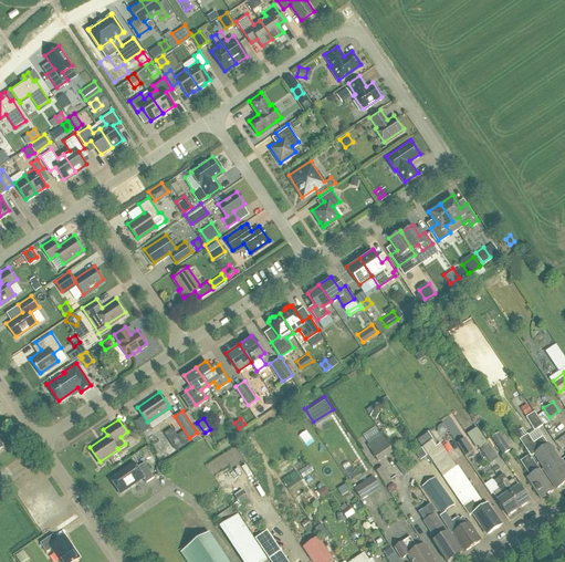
[(454,422),(446,426),(454,438),(462,434),(454,422)]
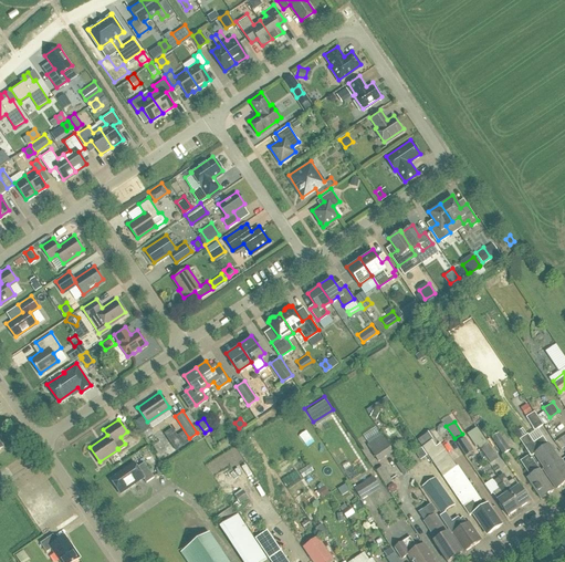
[(454,464),(439,441),(430,427),(417,436),(421,444),(468,511),(471,510),(479,521),(481,520),(488,531),(500,522),(493,512),(494,511),(487,499),(478,506),(474,500),(480,496),(457,462),(454,464)]
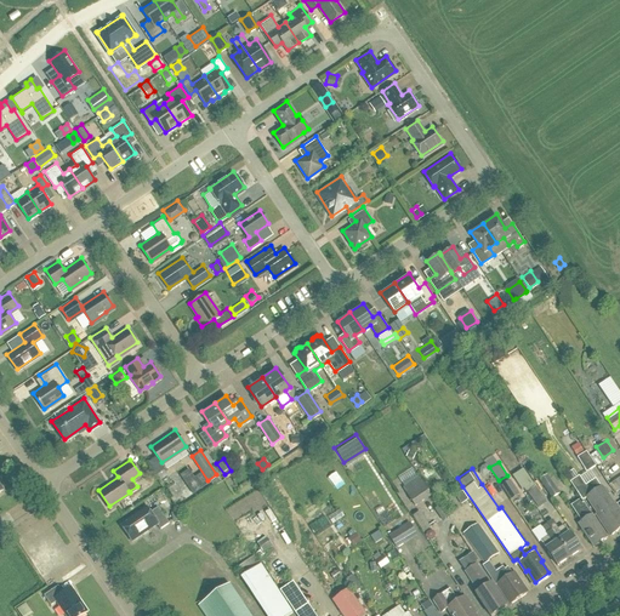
[(552,495),(559,489),(546,471),(539,475),(552,495)]
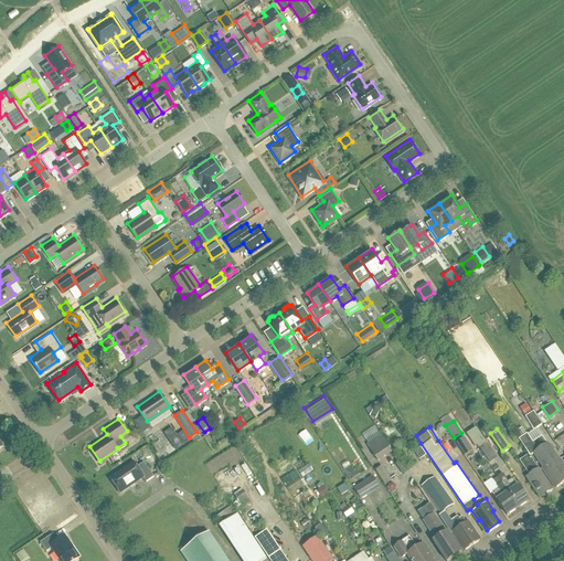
[(533,448),(542,463),(541,464),(554,484),(563,476),(563,462),(557,453),(556,453),(546,438),(545,440),(541,434),(532,440),(527,430),(519,435),(530,451),(533,448)]
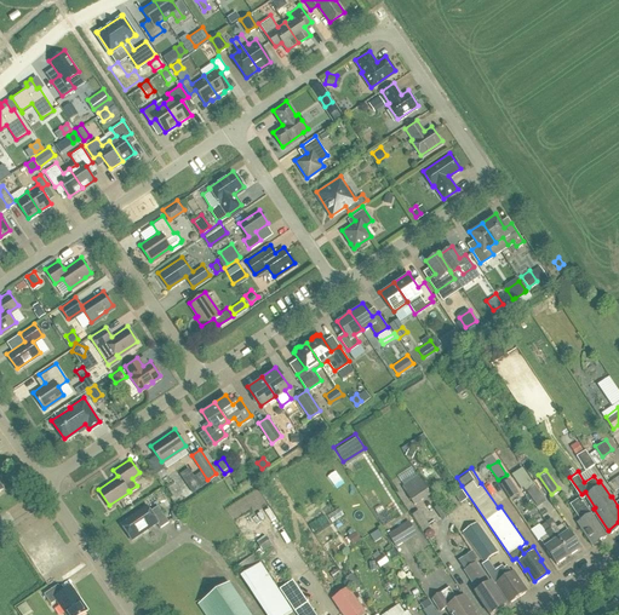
[(413,501),(430,490),(418,472),(401,483),(413,501)]
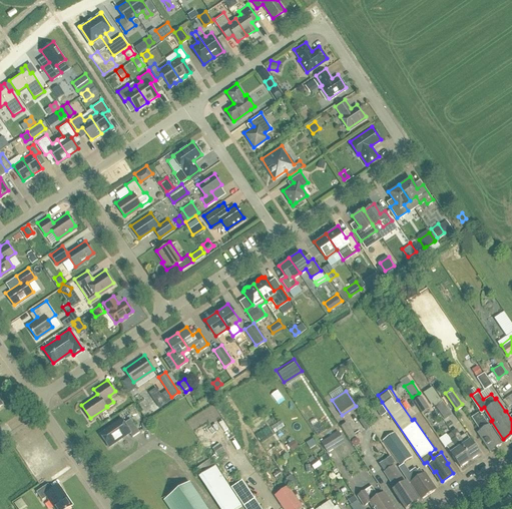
[(421,410),(428,406),(421,394),(414,399),(421,410)]
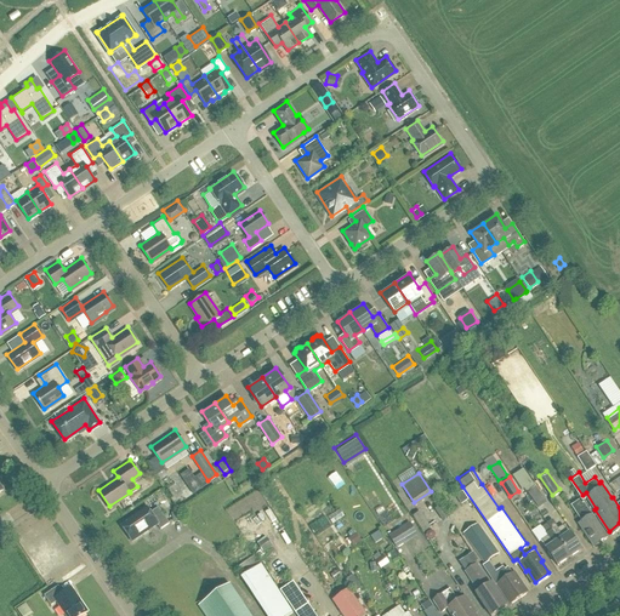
[(524,488),(535,503),(544,497),(533,482),(524,488)]
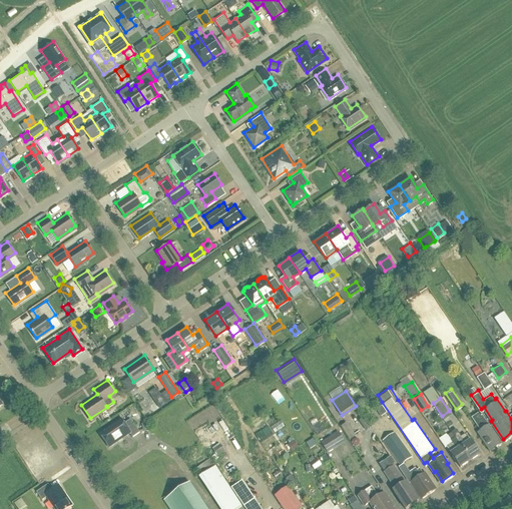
[(488,422),(479,409),(471,414),(480,428),(477,429),(486,442),(487,441),(491,447),(501,441),(488,422)]
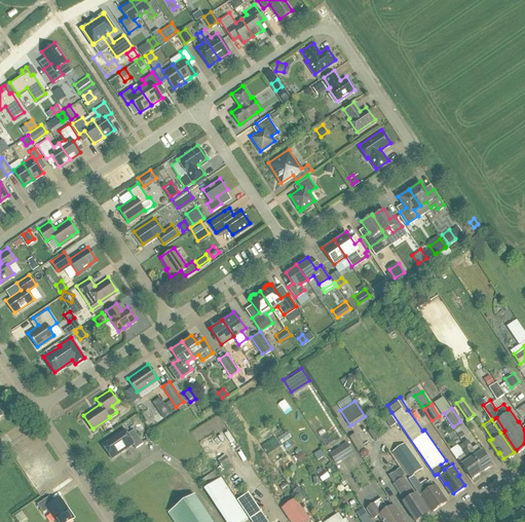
[(143,441),(134,427),(126,432),(123,427),(102,443),(111,456),(133,442),(135,446),(143,441)]
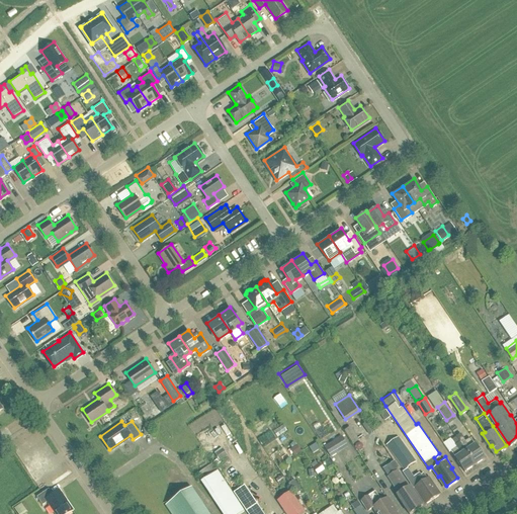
[(352,441),(358,437),(349,423),(344,427),(352,441)]
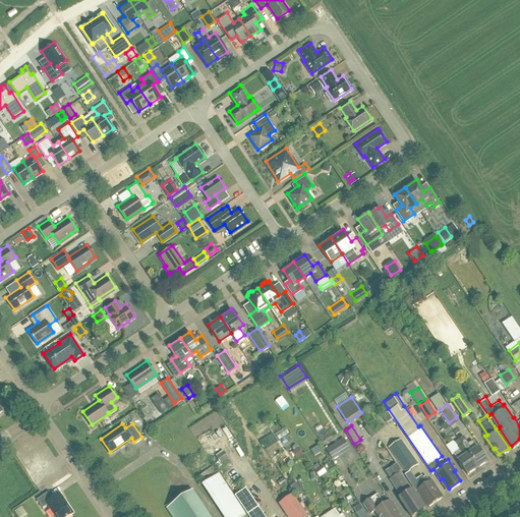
[(261,437),(266,444),(276,437),(271,429),(261,437)]
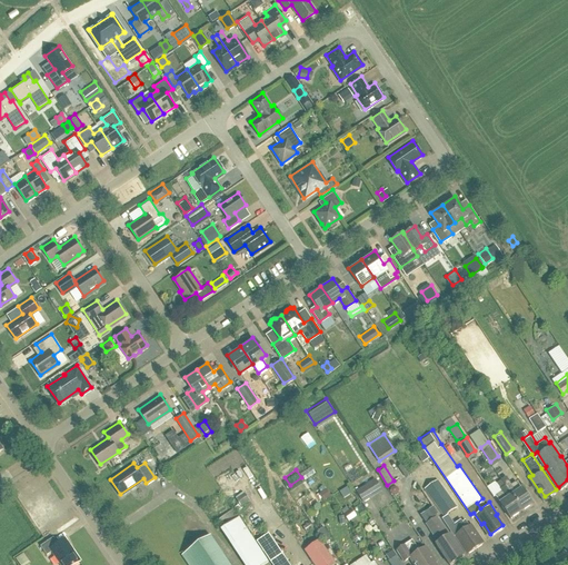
[(504,483),(510,493),(520,508),(531,501),(520,485),(515,477),(510,481),(505,473),(499,476),(504,483)]
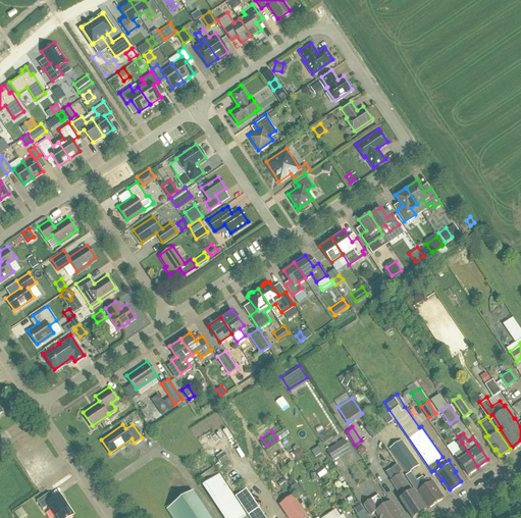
[(332,458),(351,447),(344,435),(325,447),(332,458)]
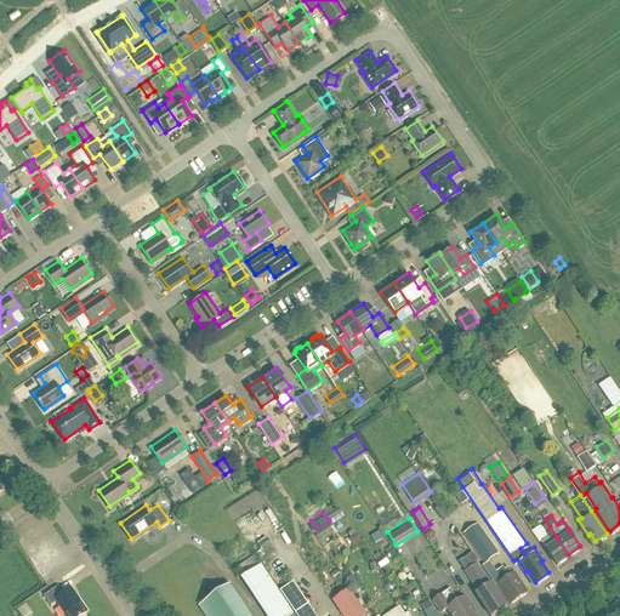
[(557,537),(550,526),(545,519),(540,523),(544,530),(539,523),(530,528),(538,539),(539,537),(544,546),(555,563),(568,554),(557,537)]
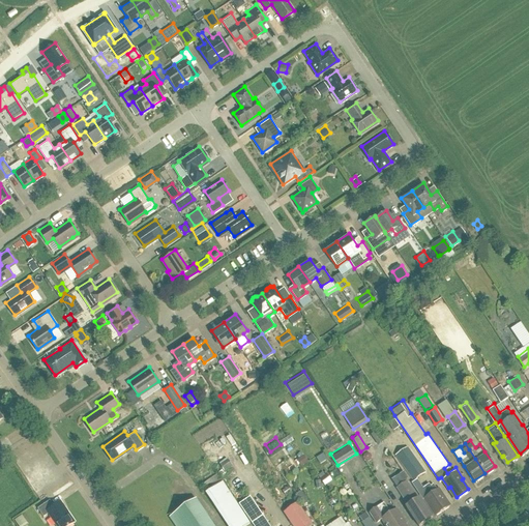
[(421,485),(414,475),(423,469),(406,444),(394,453),(403,465),(412,478),(410,479),(422,496),(428,503),(429,502),(436,512),(448,503),(443,496),(444,495),(438,485),(435,487),(432,481),(429,483),(428,480),(421,485)]
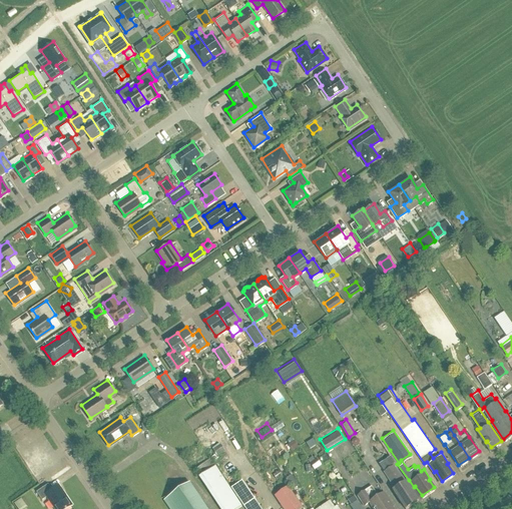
[(311,437),(305,440),(309,446),(315,443),(311,437)]
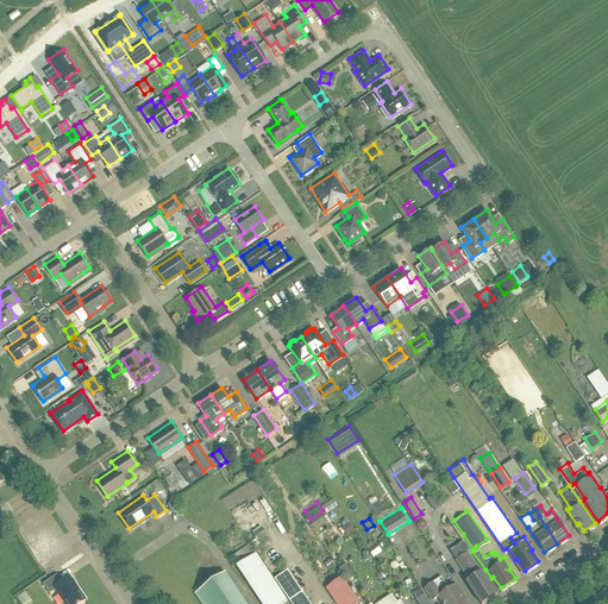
[(348,520),(340,524),(346,532),(353,527),(348,520)]
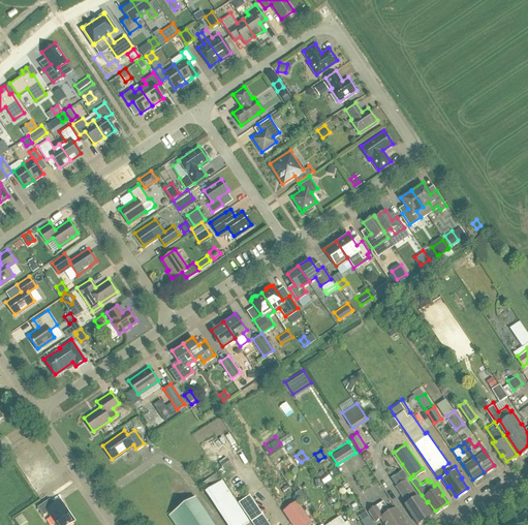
[(226,455),(218,460),(223,467),(230,462),(226,455)]
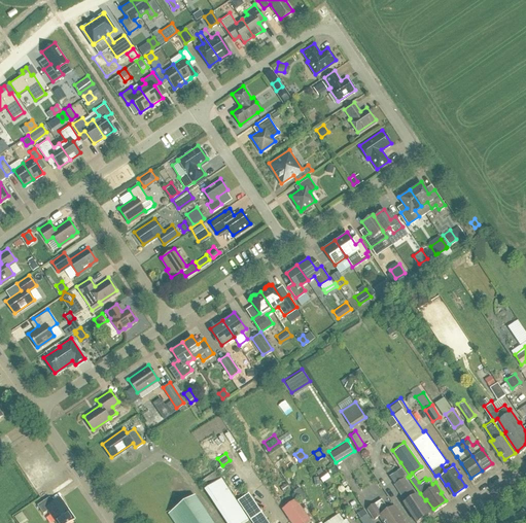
[(415,492),(404,476),(394,482),(406,498),(402,500),(416,520),(428,511),(416,492),(415,492)]
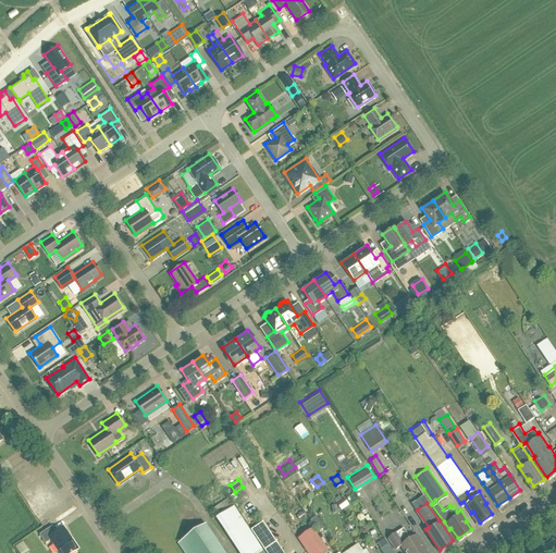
[(318,527),(322,524),(316,513),(310,516),(318,527)]
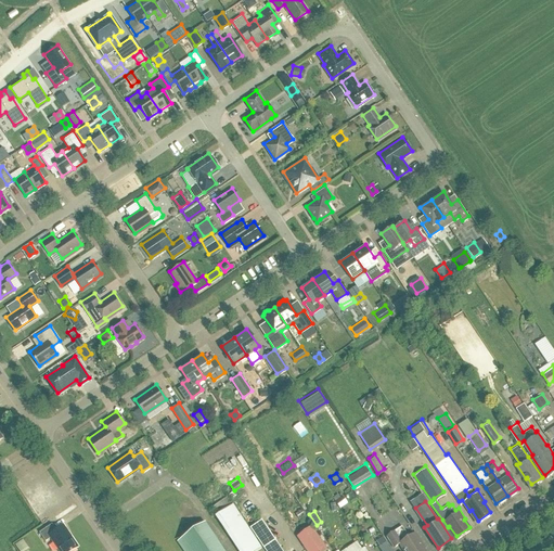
[(298,550),(297,549),(294,550),(284,550),(261,516),(249,525),(267,550),(298,550)]
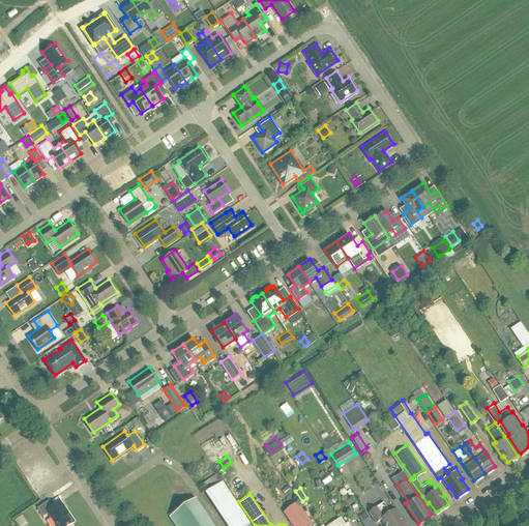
[(167,512),(175,525),(212,525),(194,495),(167,512)]
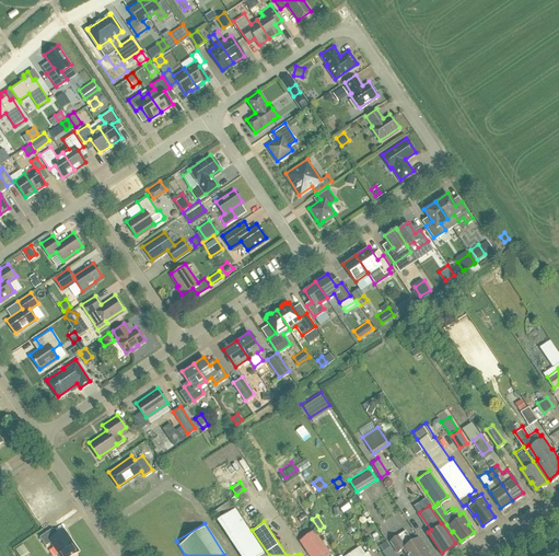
[(56,532),(51,526),(38,535),(45,544),(50,541),(60,555),(68,555),(77,551),(67,535),(68,534),(63,528),(56,532)]
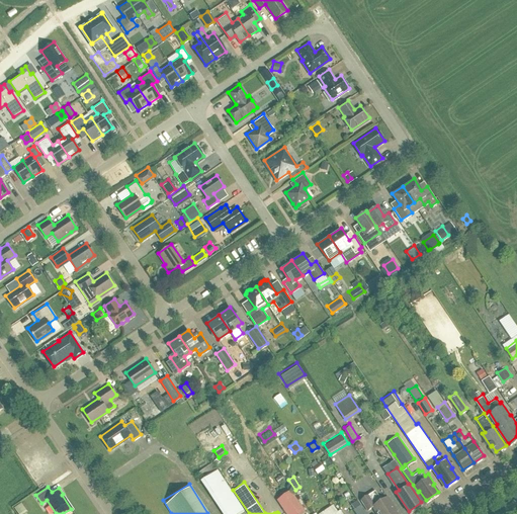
[(381,498),(374,488),(360,497),(367,507),(371,504),(377,513),(398,513),(396,510),(396,508),(386,494),(381,498)]
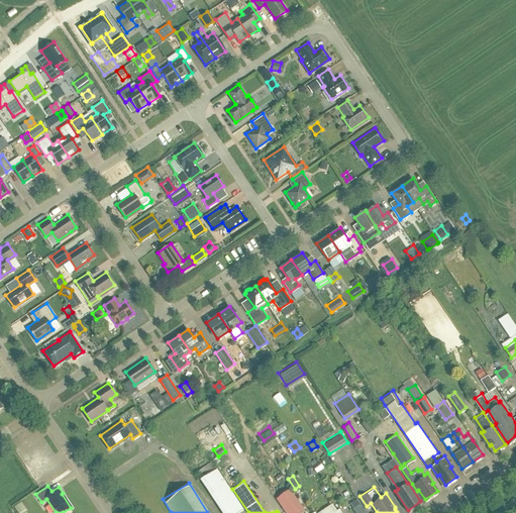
[(285,512),(299,512),(304,510),(290,489),(276,498),(285,512)]
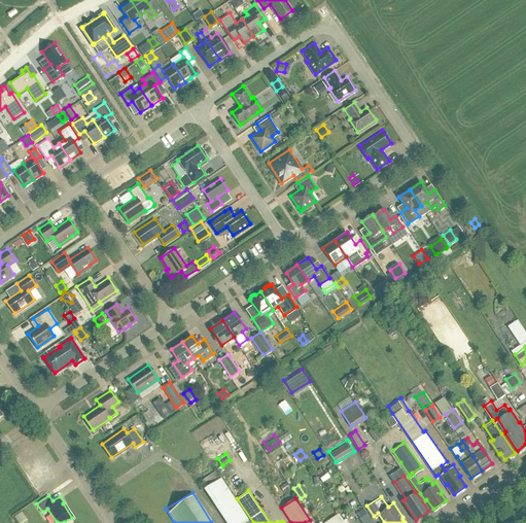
[(363,507),(356,512),(359,516),(360,516),(366,512),(363,507)]
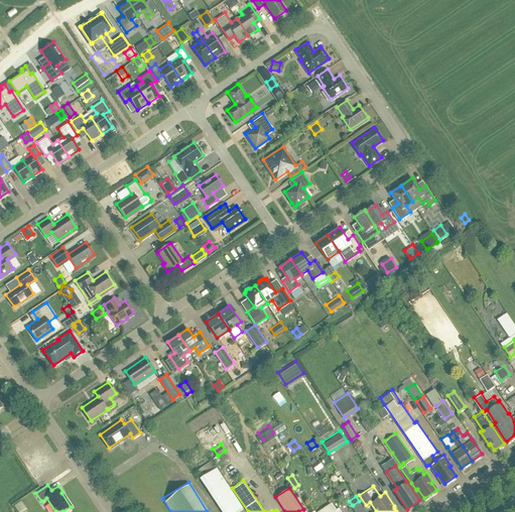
[(20,499),(13,503),(19,511),(20,511),(26,507),(20,499)]
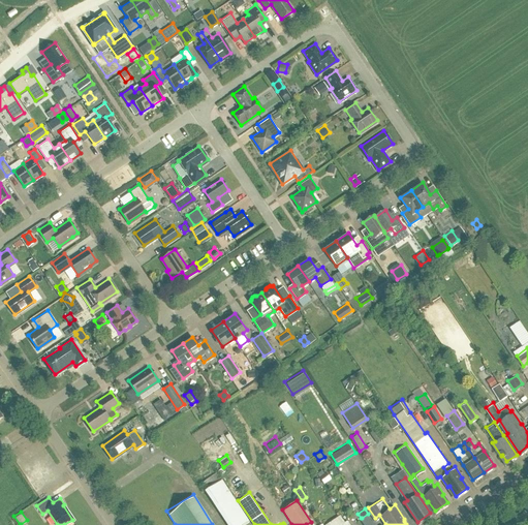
[(362,518),(361,518),(365,524),(368,524),(371,523),(371,524),(376,524),(369,513),(368,514),(362,518)]
